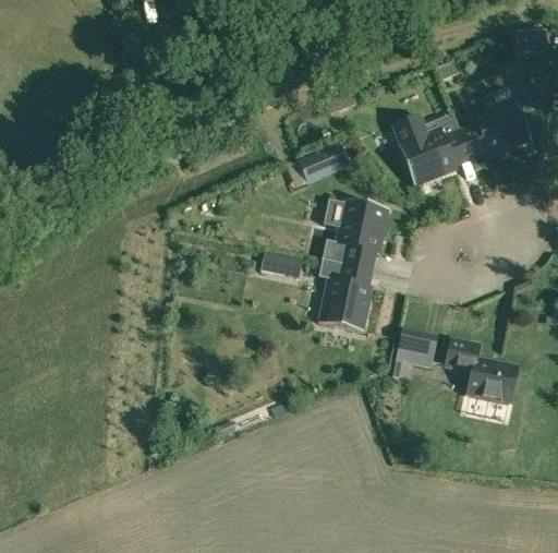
[(128,7),(130,0),(111,0),(111,1),(114,8),(121,10),(128,7)]
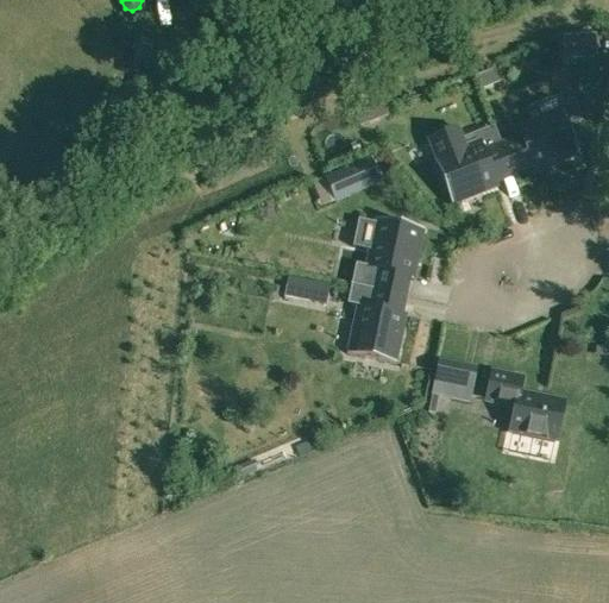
[(182,37),(206,38),(207,22),(182,19),(182,37)]
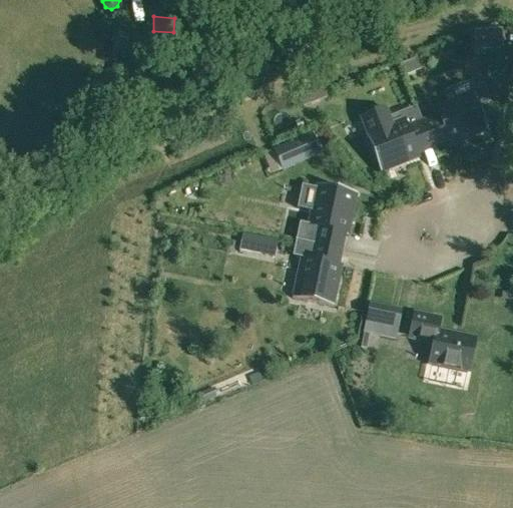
[(501,27),(474,28),(475,48),(502,46),(501,27)]
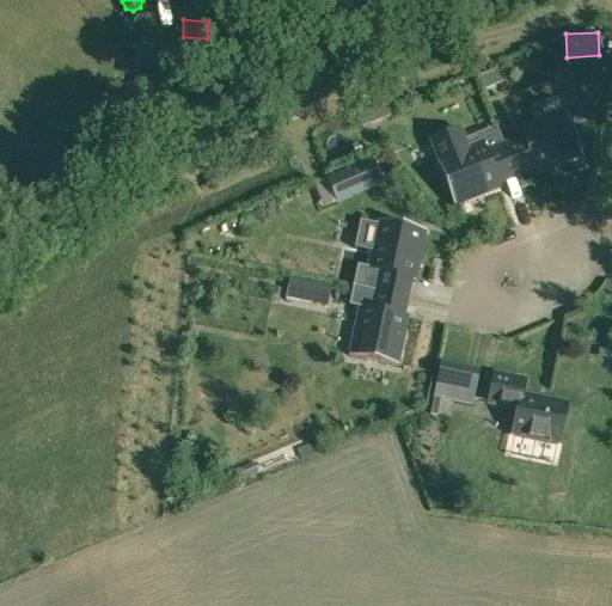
[(499,78),(495,67),(481,73),(484,83),(499,78)]
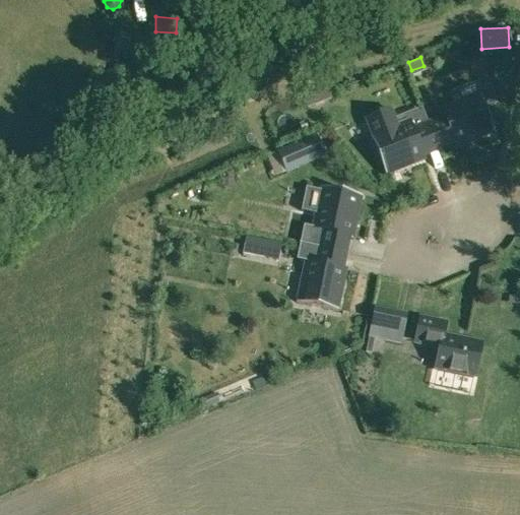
[(428,120),(436,141),(451,134),(454,142),(493,127),(494,129),(495,129),(484,103),(496,98),(486,74),(451,88),(456,100),(440,107),(443,114),(428,120)]
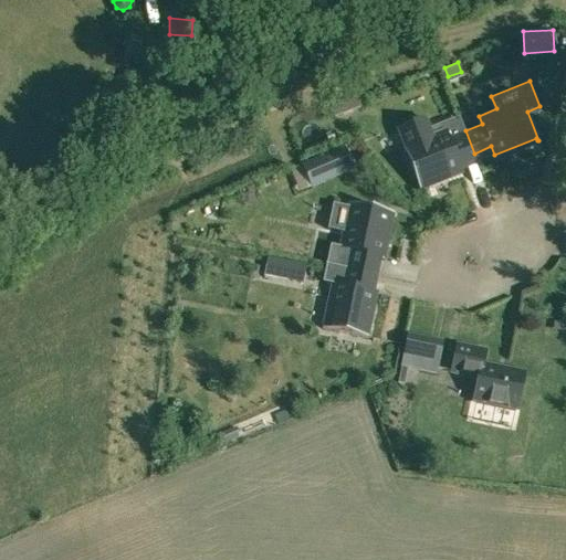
[(359,102),(355,90),(331,99),(335,112),(359,102)]
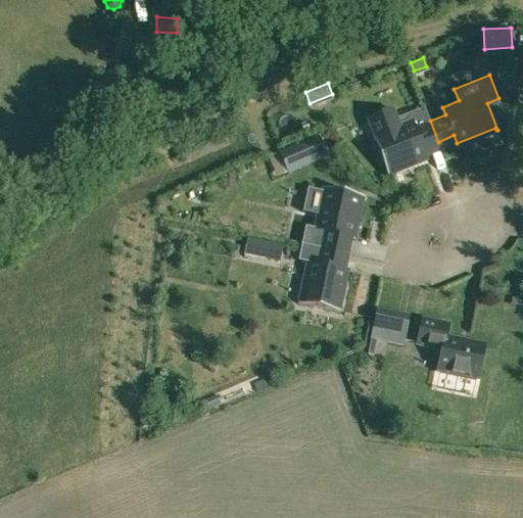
[(424,147),(438,142),(430,121),(415,127),(412,120),(400,124),(396,114),(370,125),(373,133),(372,133),(387,173),(389,173),(388,171),(426,155),(424,147)]
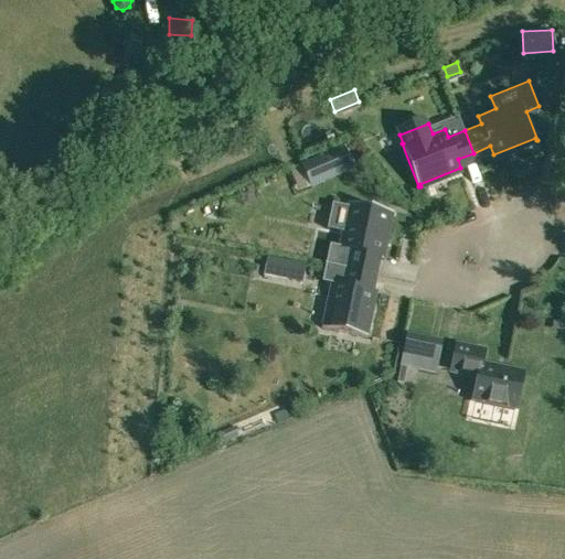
[(300,160),(310,184),(350,167),(339,143),(300,160)]
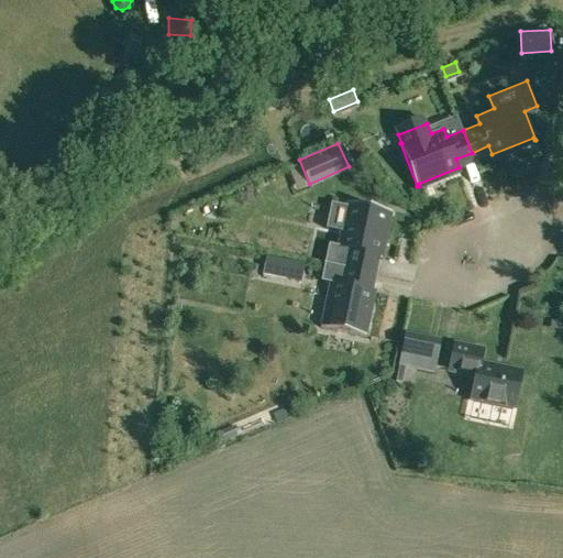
[(324,258),(344,262),(368,266),(372,251),(381,252),(389,209),(392,209),(392,208),(346,198),(346,200),(349,200),(340,241),(329,239),(324,258)]
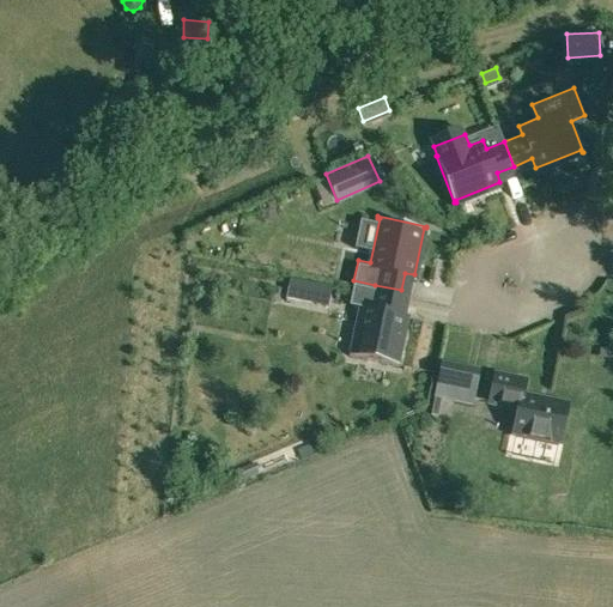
[(285,296),(328,304),(332,285),(290,275),(285,296)]
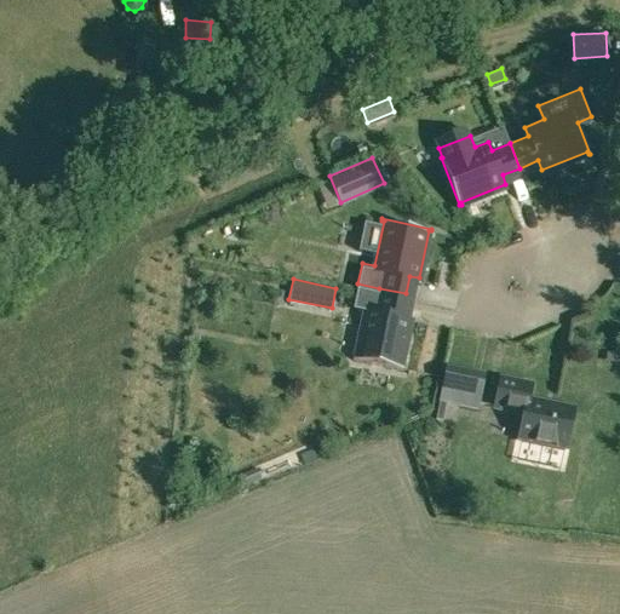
[(406,293),(379,288),(374,309),(366,307),(355,355),(352,354),(352,356),(403,366),(403,365),(401,365),(411,316),(401,314),(406,293)]
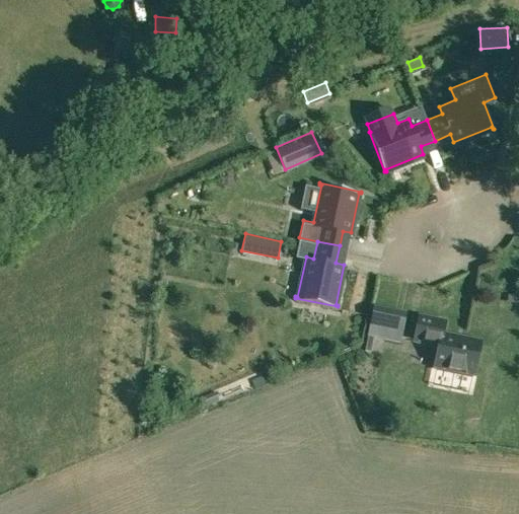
[(368,335),(401,341),(408,310),(374,303),(368,335)]
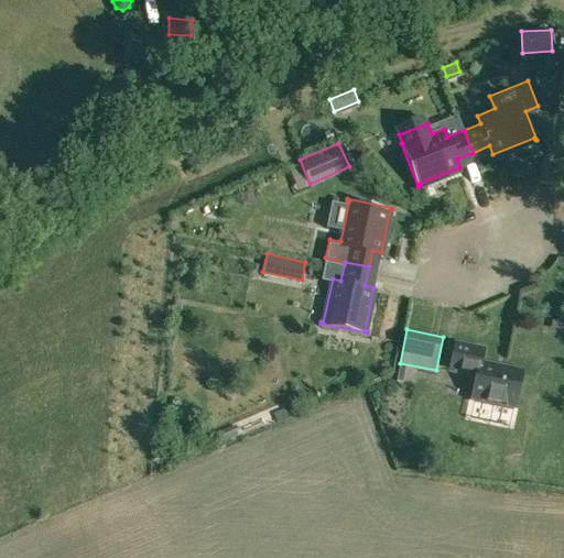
[(473,395),(514,403),(522,368),(480,359),(484,345),(456,339),(451,367),(477,372),(473,395)]
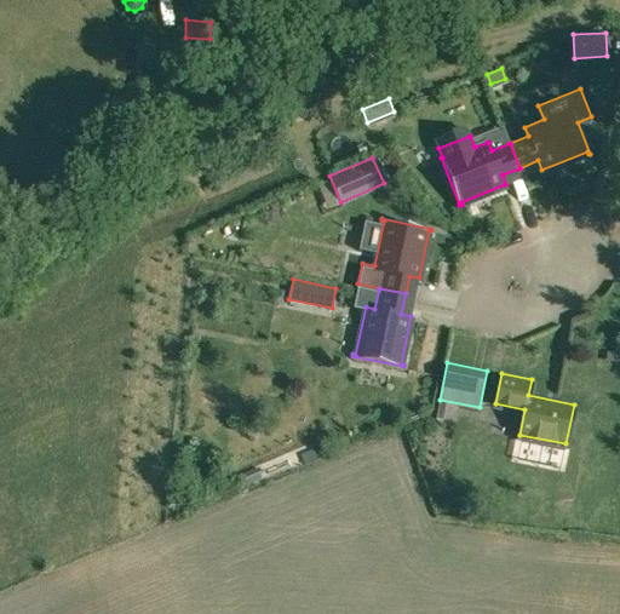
[(313,445),(306,448),(311,457),(317,454),(313,445)]
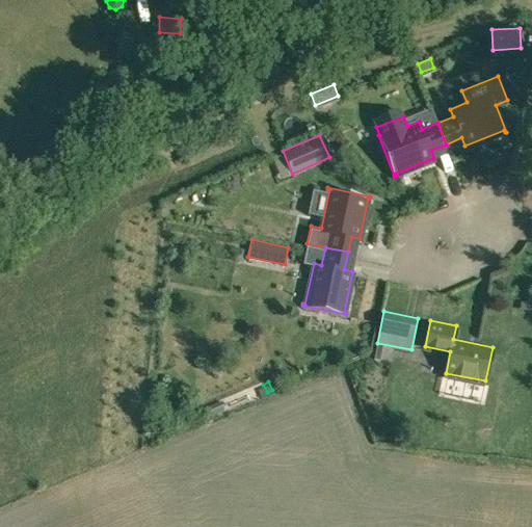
[(220,398),(205,405),(210,415),(224,407),(220,398)]
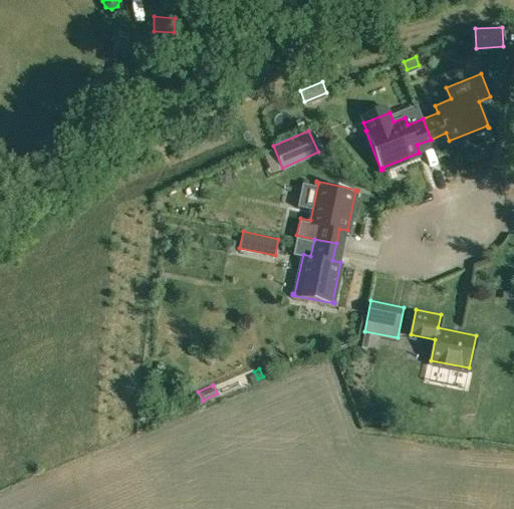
All buildings are outlined.
